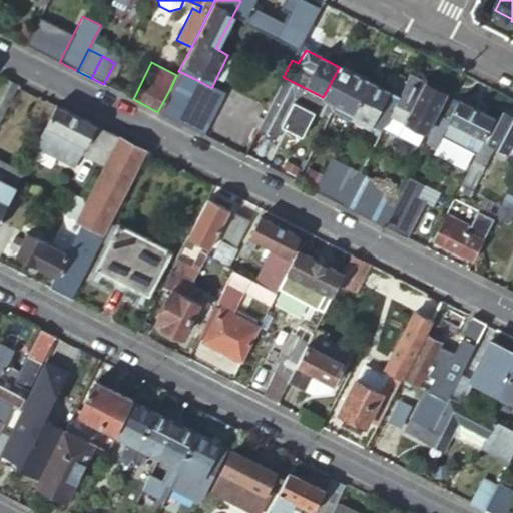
[(323,97),(283,77),(254,131),(272,141),(293,102),(310,110),(311,109),(321,114),(331,109),(333,103),(352,113),(369,81),(339,67),(323,97)]
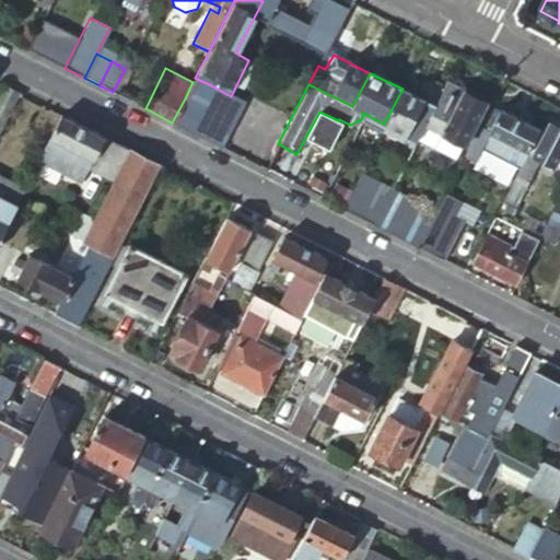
[(200,106),(211,85),(195,78),(193,82),(185,98),(200,106)]
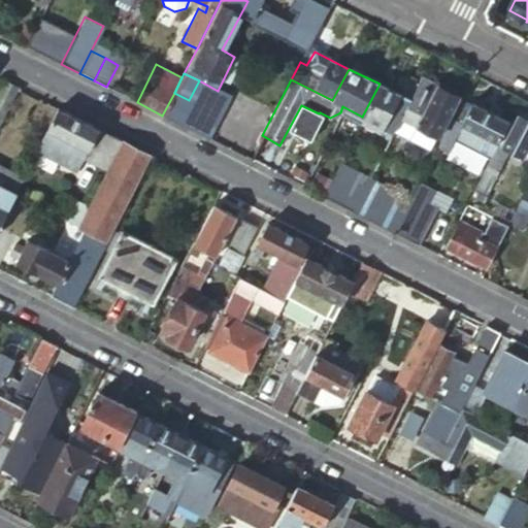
[(421,76),(408,99),(400,117),(436,135),(457,96),(421,76)]
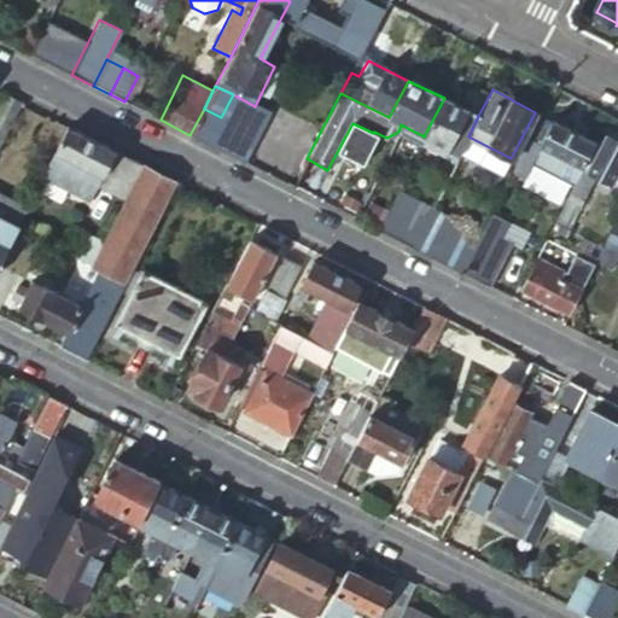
[(1,93),(0,95),(0,143),(21,103),(1,93)]
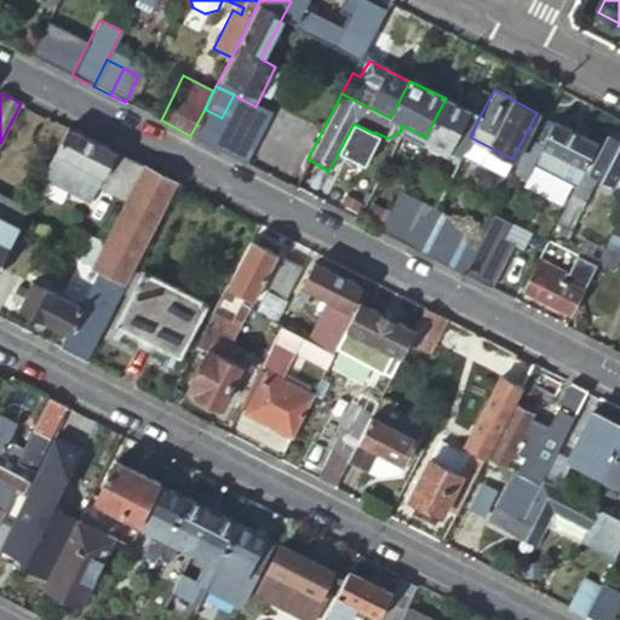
[(480,116),(446,98),(425,137),(453,151),(460,155),(470,137),(480,116)]
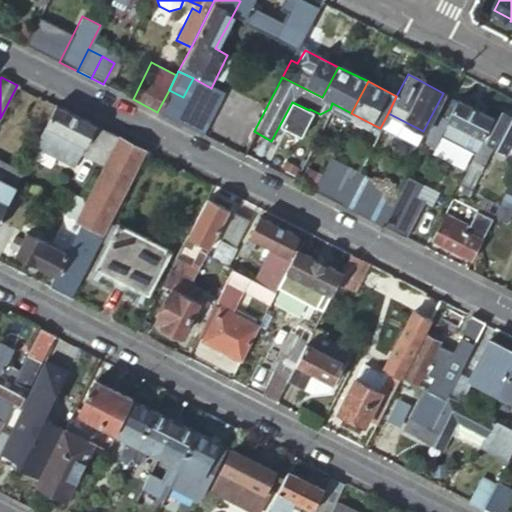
[(157,112),(171,119),(183,97),(169,90),(157,112)]
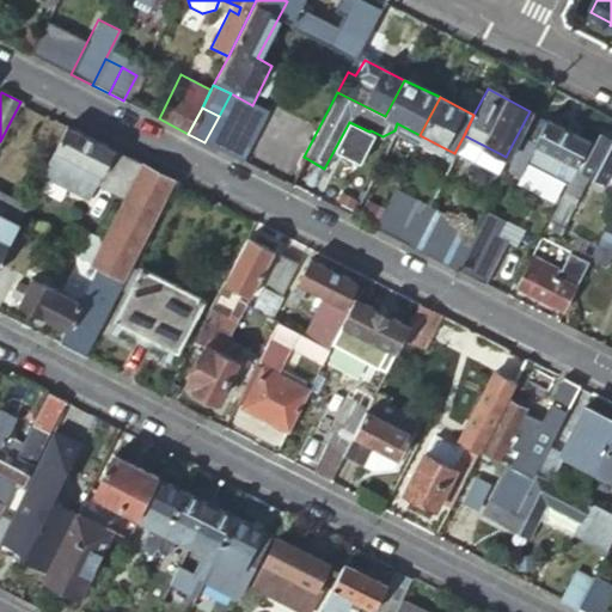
[(533,117),(509,164),(520,169),(522,164),(565,185),(588,142),(546,121),(544,123),(533,117)]
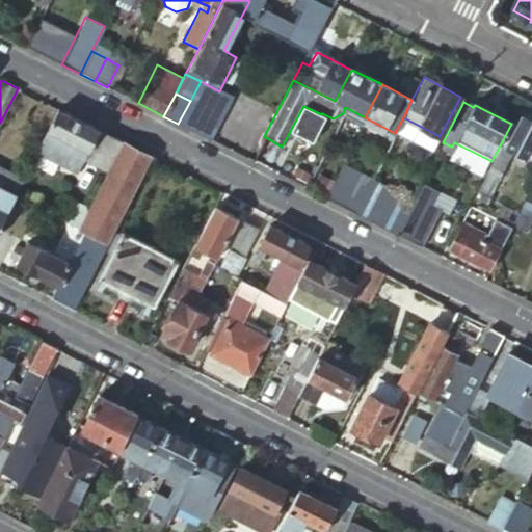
[(83,158),(99,130),(57,109),(34,156),(40,159),(43,152),(77,170),(79,167),(83,158)]
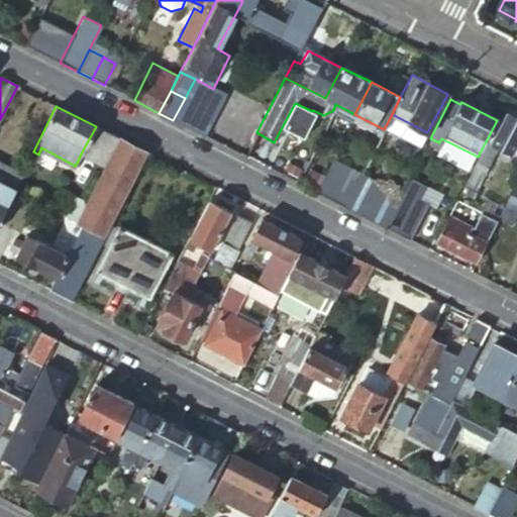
[(503,123),(497,120),(478,157),(463,186),(477,192),(500,147),(516,156),(516,117),(508,113),(503,123)]
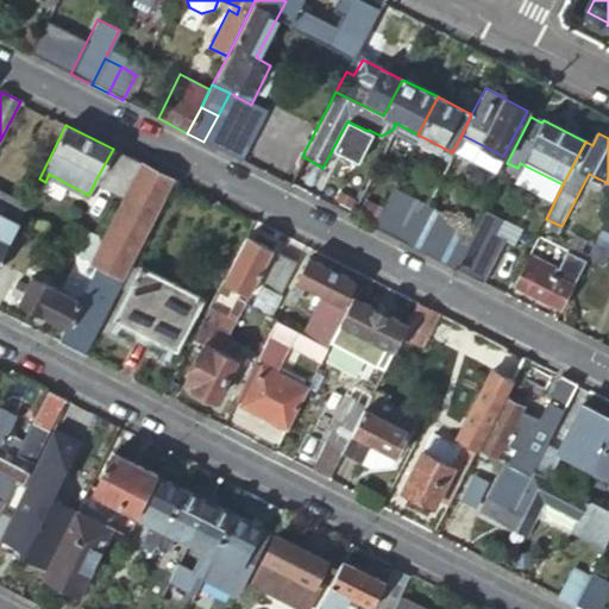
[(120,206),(142,163),(113,149),(95,181),(90,192),(120,206)]
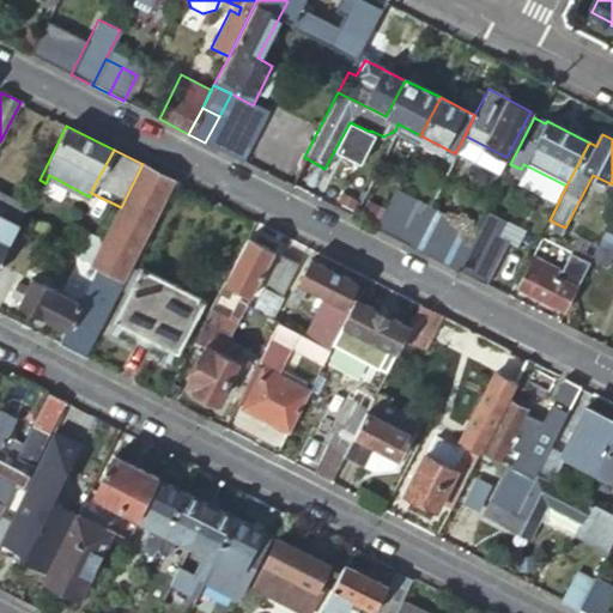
[(455,153),(448,150),(443,157),(451,162),(455,153)]
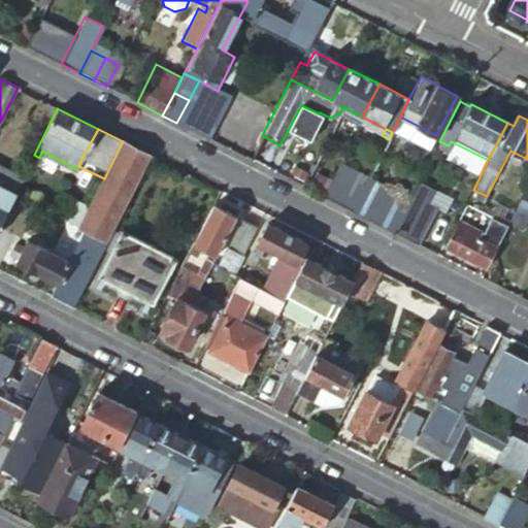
[(151,156),(123,141),(104,178),(77,230),(81,232),(104,243),(151,156)]
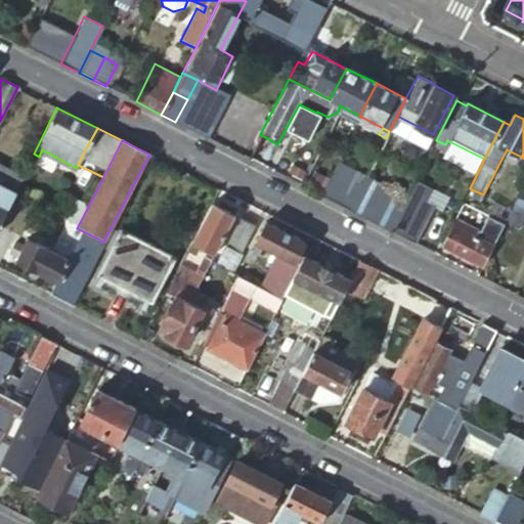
[(366,176),(337,161),(318,195),(348,211),(366,176)]
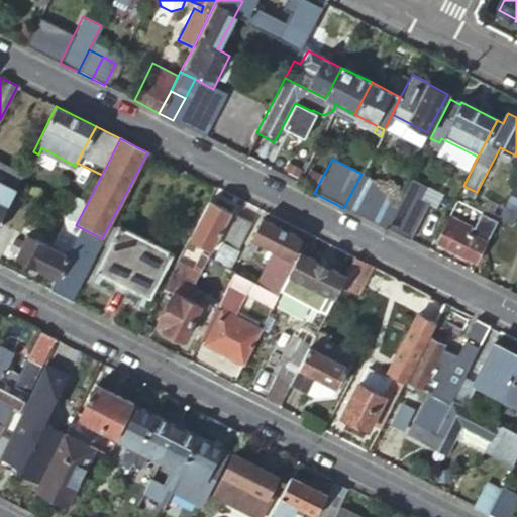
[(0,161),(0,180),(1,181),(9,166),(0,161)]
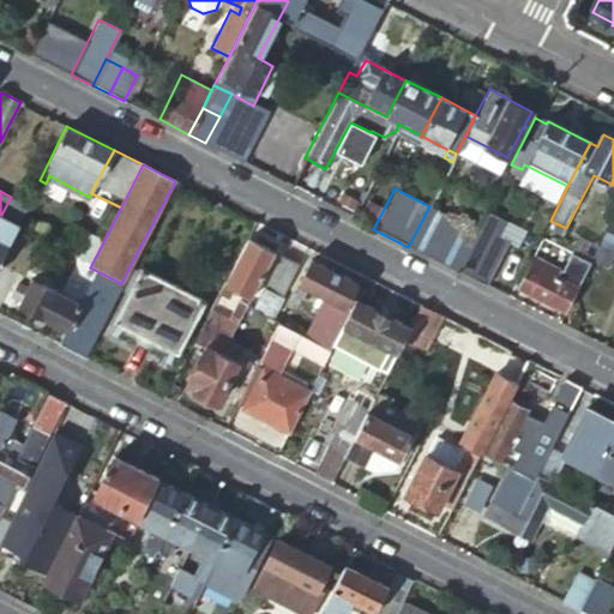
[(18,223),(14,229),(59,252),(67,257),(74,242),(47,229),(58,208),(32,193),(26,205),(18,223)]
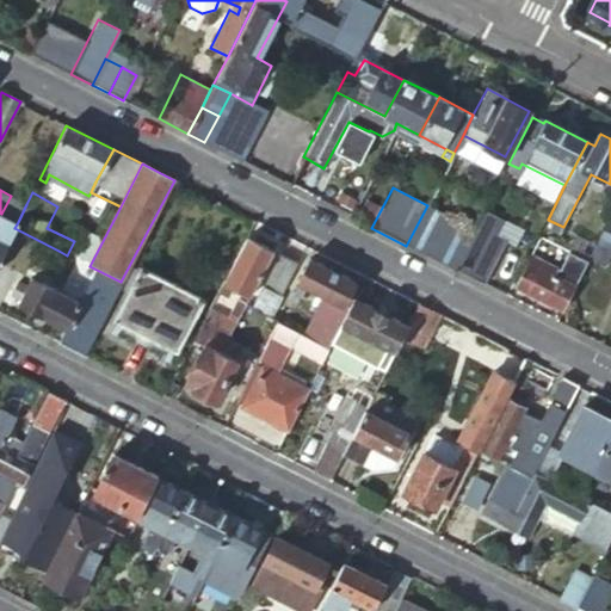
[(1,214),(18,222),(26,204),(11,196),(1,214)]
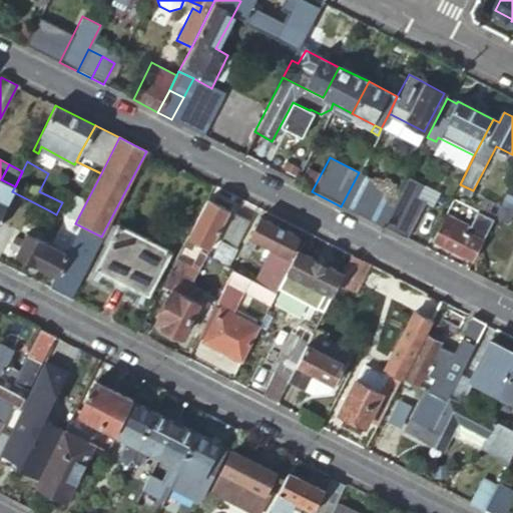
[(399,192),(359,172),(341,206),(381,225),(399,192)]
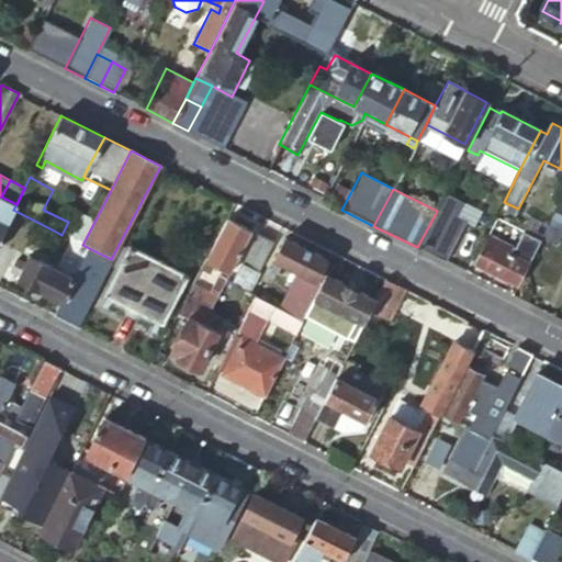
[(0,236),(13,210),(17,204),(1,197),(0,195),(0,236)]
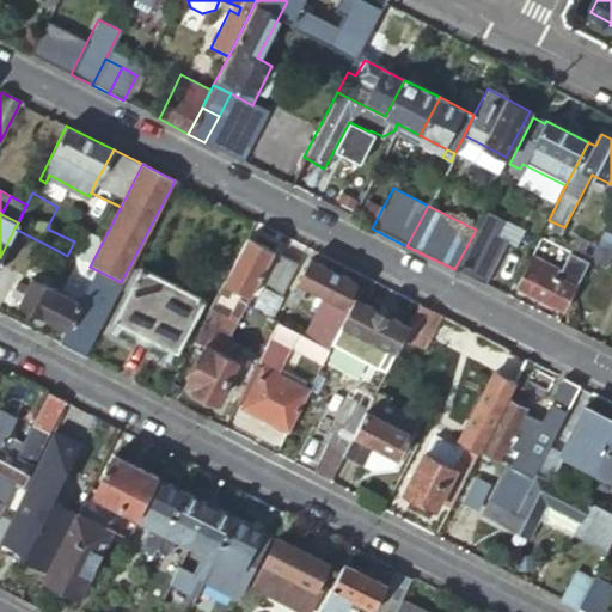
[(500,226),(482,216),(476,230),(454,269),(483,285),(503,244),(494,239),(500,226)]
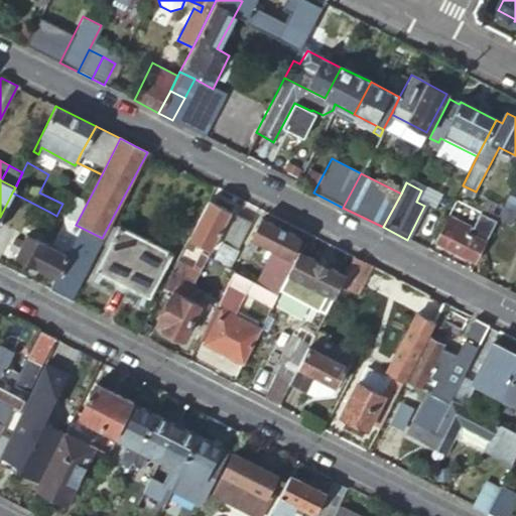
[(515,187),(513,187),(500,212),(509,217),(515,205),(515,187)]
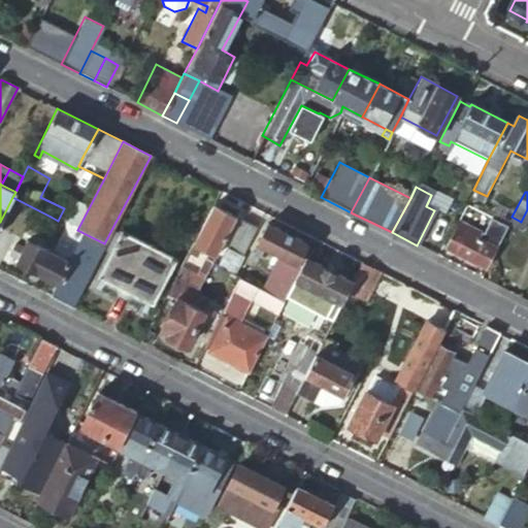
[(466,202),(463,209),(479,217),(482,210),(466,202)]
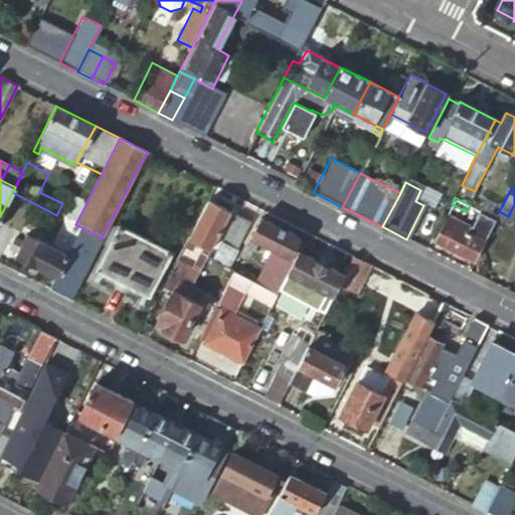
[(230,212),(207,200),(189,236),(198,241),(211,248),(230,212)]
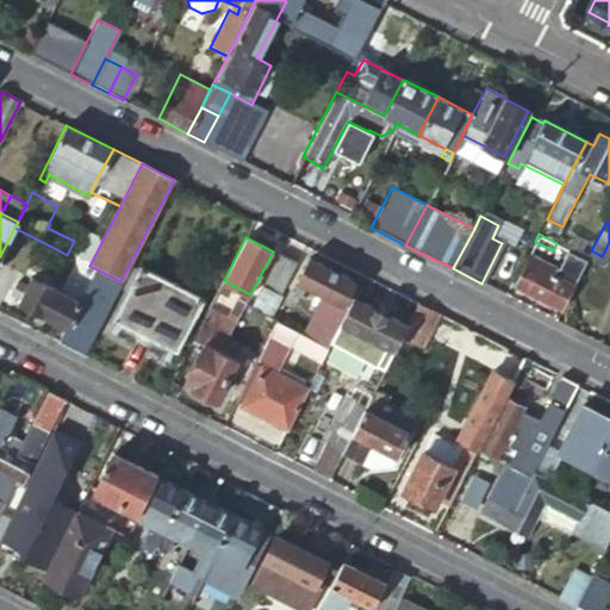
[(67,255),(58,250),(50,265),(87,284),(94,268),(89,266),(67,255)]
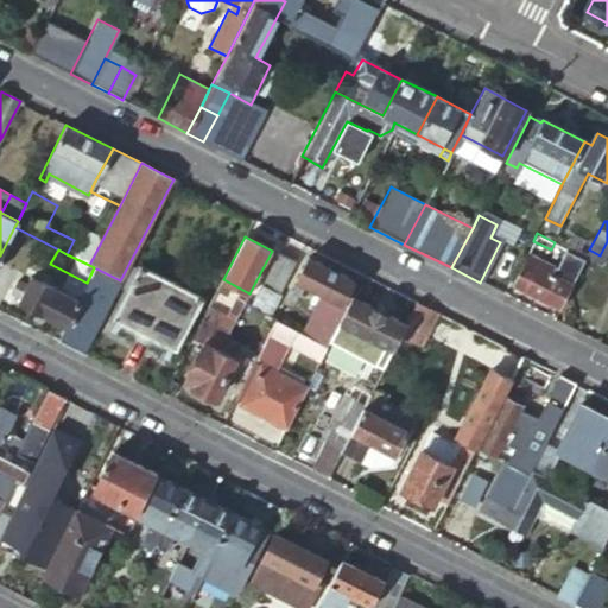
[(295,259),(278,251),(249,305),(267,315),(295,259)]
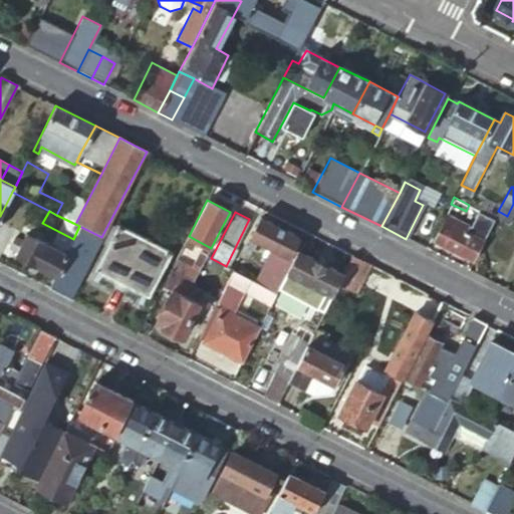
[(456,217),(447,212),(443,219),(452,223),(456,217)]
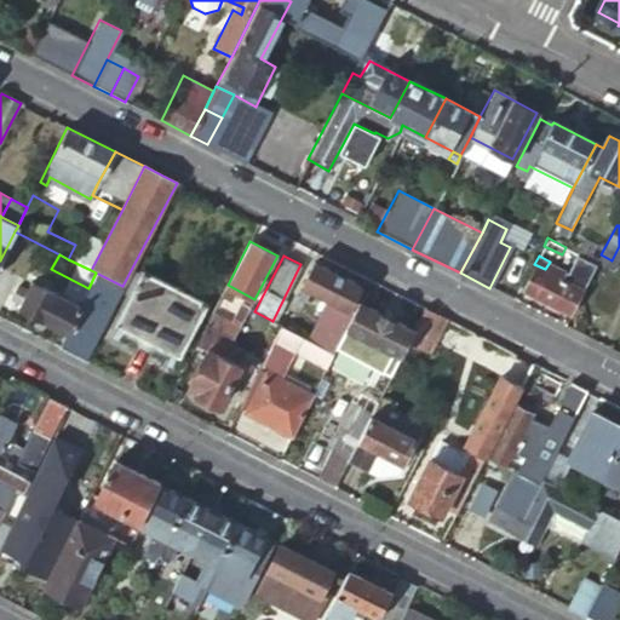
[(336,350),(356,310),(349,306),(360,285),(314,262),(302,286),(328,298),(321,313),(309,339),(334,352),(336,350)]
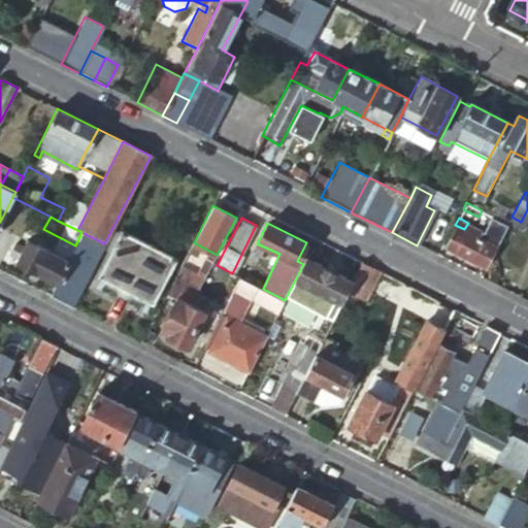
[(443,246),(485,268),(497,245),(464,229),(455,225),(443,246)]
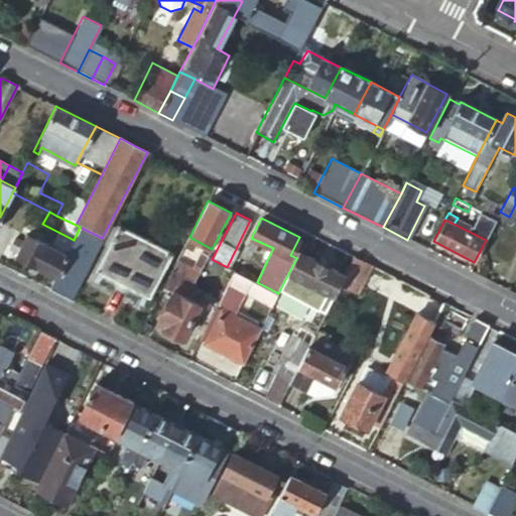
[(171,252),(118,225),(95,269),(148,297),(171,252)]
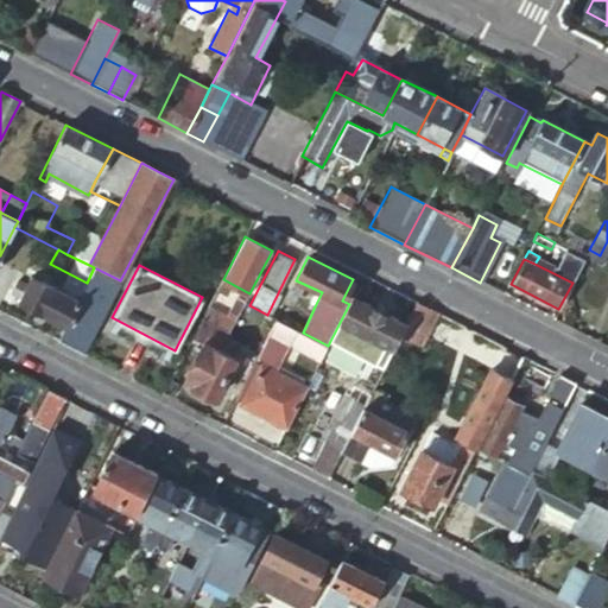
[(18,302),(65,325),(71,314),(78,301),(31,277),(18,302)]
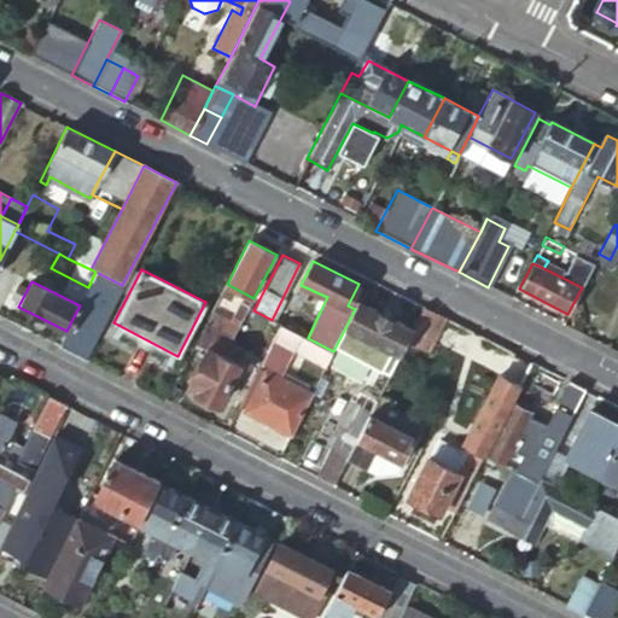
[(238,290),(227,284),(221,295),(232,301),(238,290)]
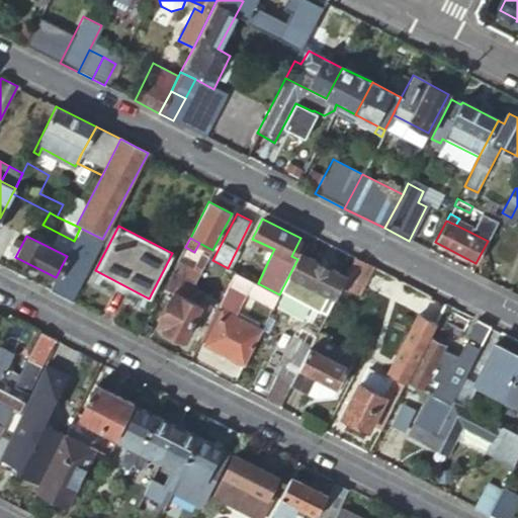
[(274,249),(252,239),(247,249),(268,261),(274,249)]
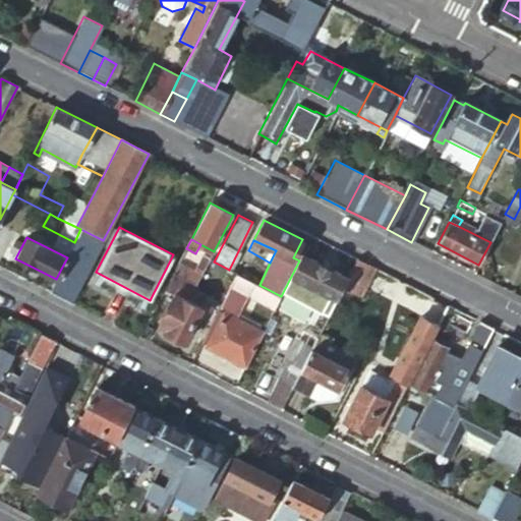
[(67,257),(61,269),(75,275),(85,255),(71,248),(67,257)]
